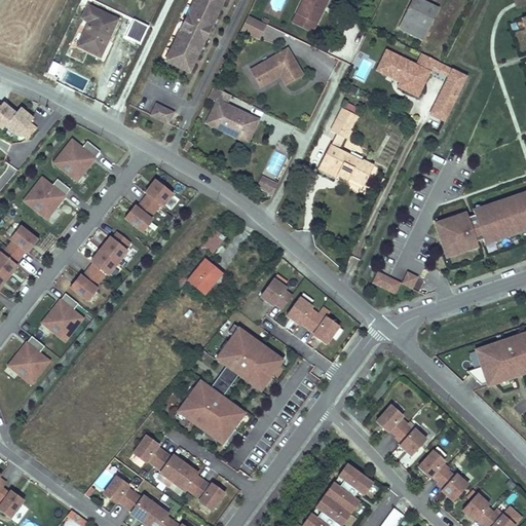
[(225,0),(196,0),(193,7),(195,8),(180,39),(178,38),(166,61),(190,73),(194,64),(192,63),(195,58),(197,59),(201,50),(198,49),(205,36),(200,33),(203,28),(209,30),(215,17),(217,19),(221,10),(219,9),(221,4),(223,5),(225,0)]
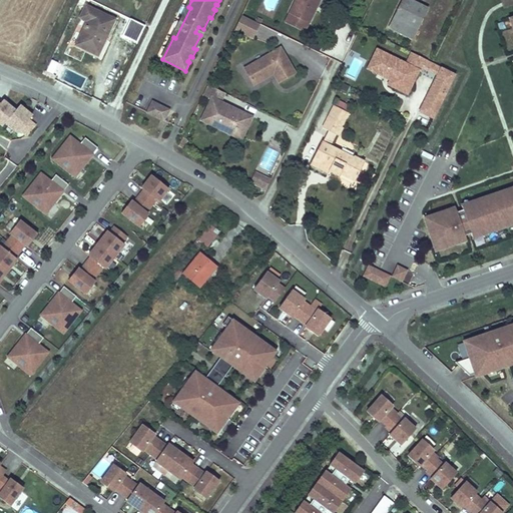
[(299,0),(293,13),(312,23),(318,10),(314,8),(316,4),(320,6),(322,0),(299,0)]
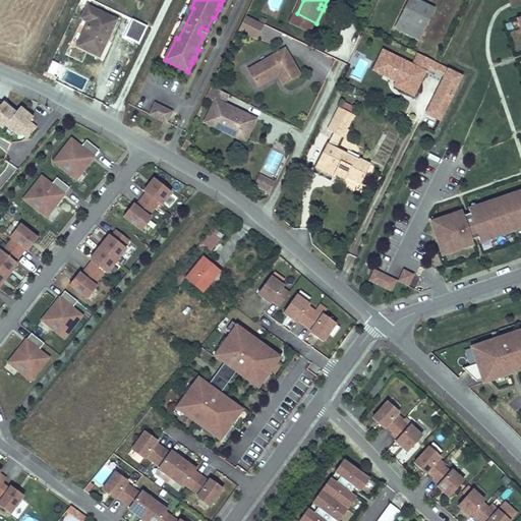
[(419,0),(408,0),(396,27),(419,40),(435,8),(419,0)]
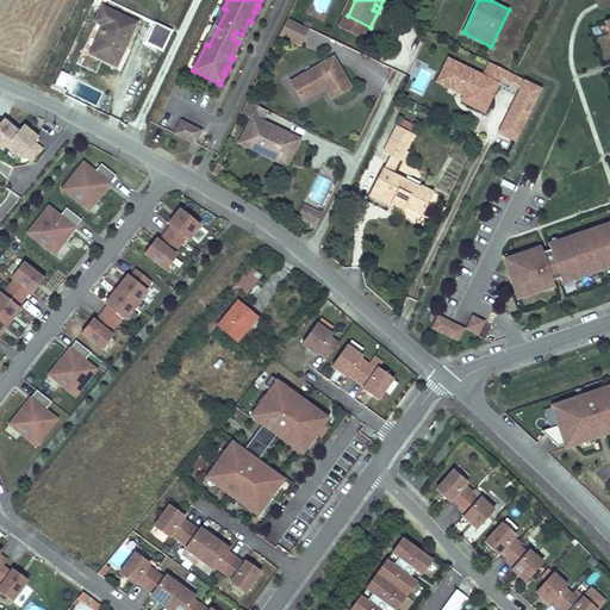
[(105,25),(92,51),(117,64),(122,53),(118,51),(128,32),(131,33),(136,23),(104,6),(97,20),(105,25)]
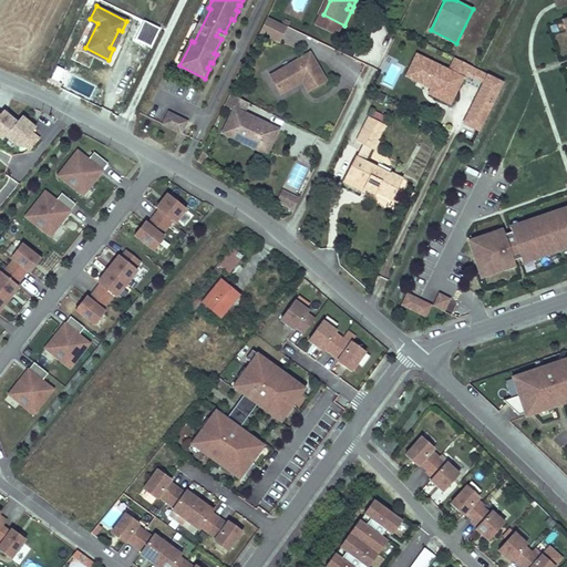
[(344,26),(323,14),(319,24),(340,35),(344,26)]
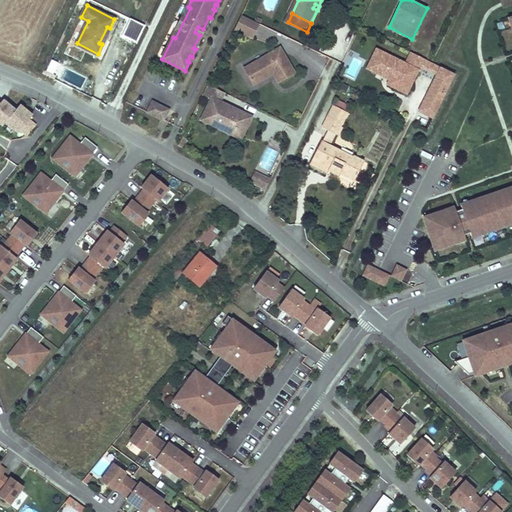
[(260,25),(241,15),(235,30),(253,39),(260,25)]
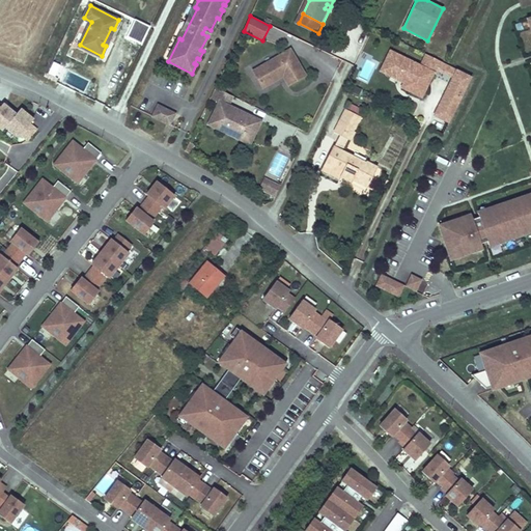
[(435,45),(449,52),(453,44),(439,36),(435,45)]
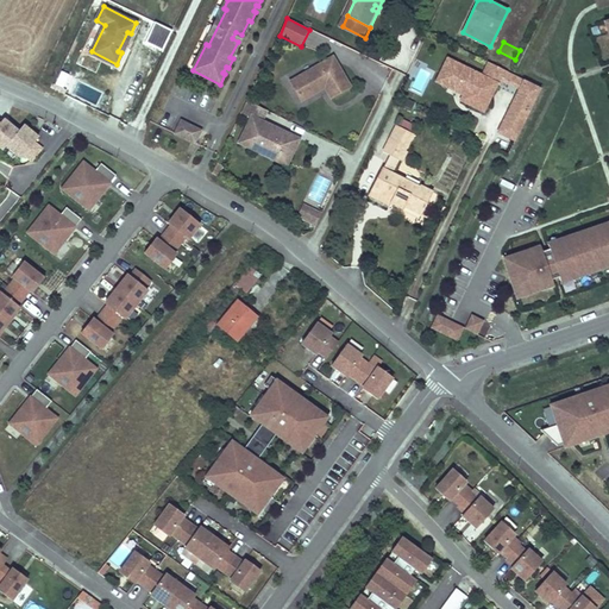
[(293,85),(305,102),(327,88),(334,98),(352,86),(333,57),(294,83),(293,85)]
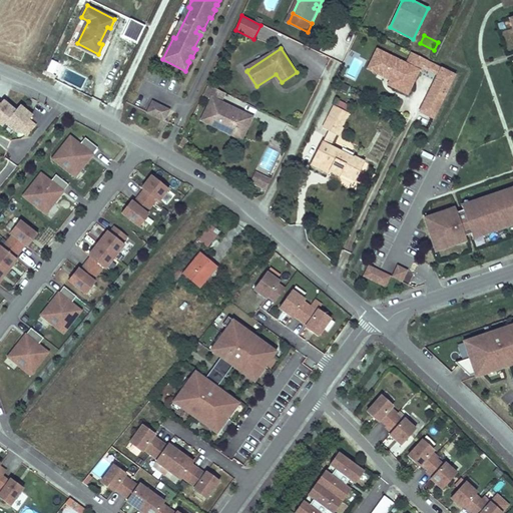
[(383,52),(377,48),(367,68),(374,71),(383,52)]
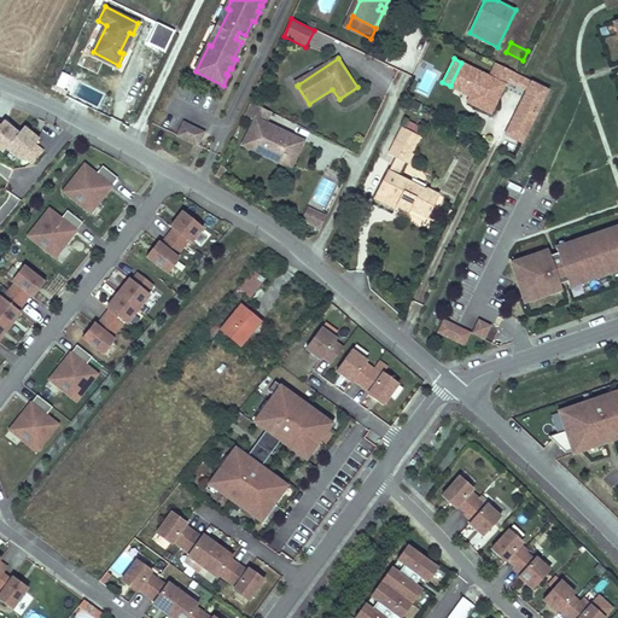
[(471,93),(470,95),(467,101),(490,112),(505,83),(507,85),(511,79),(514,71),(496,62),(489,75),(461,63),(450,86),(465,93),(466,91),(471,93)]
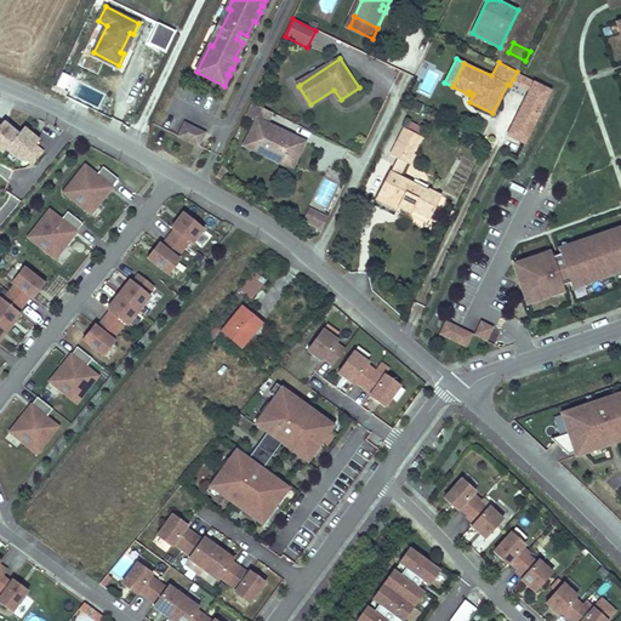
[(531,87),(535,80),(517,72),(513,79),(531,87)]
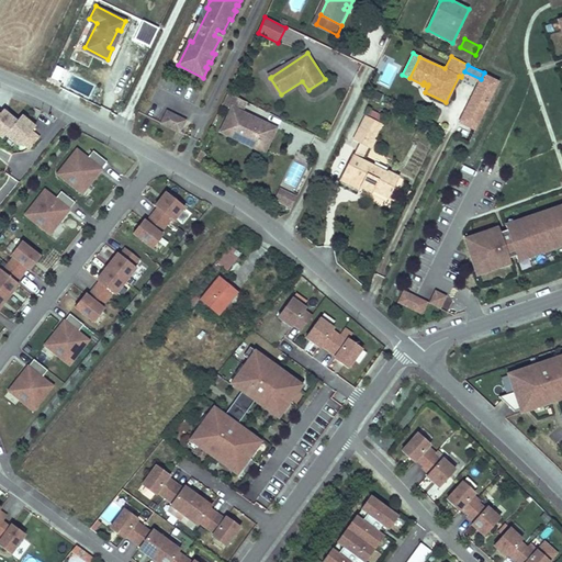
[(476,127),(499,80),(484,72),(481,79),(461,120),(476,127)]
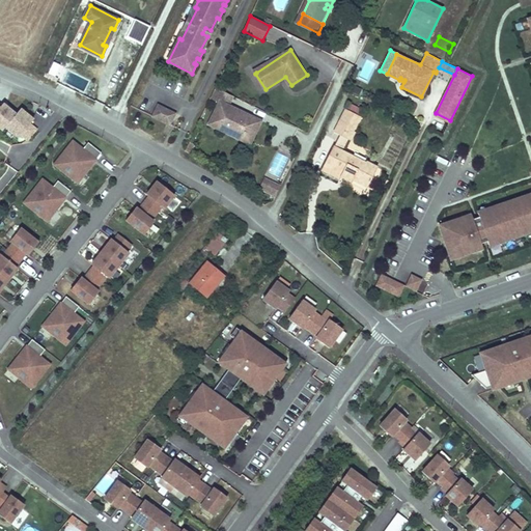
[(233,96),(216,88),(211,98),(220,103),(208,126),(219,130),(222,124),(225,126),(224,128),(245,137),(248,129),(256,133),(261,122),(228,107),(233,96)]
